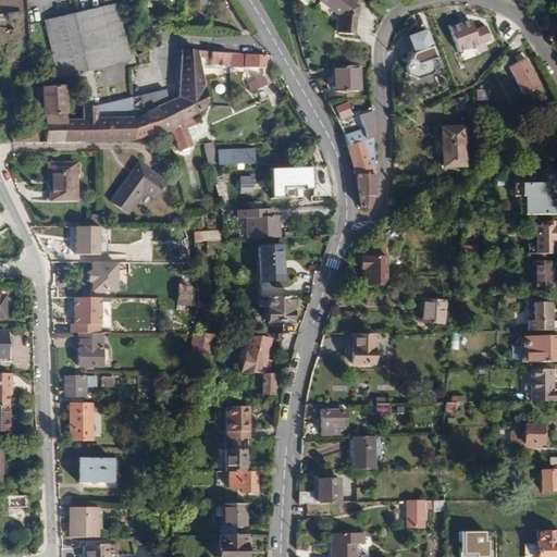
[(349,0),(318,0),(318,1),(337,16),(335,34),(354,35),(356,17),(358,17),(359,7),(349,0)]
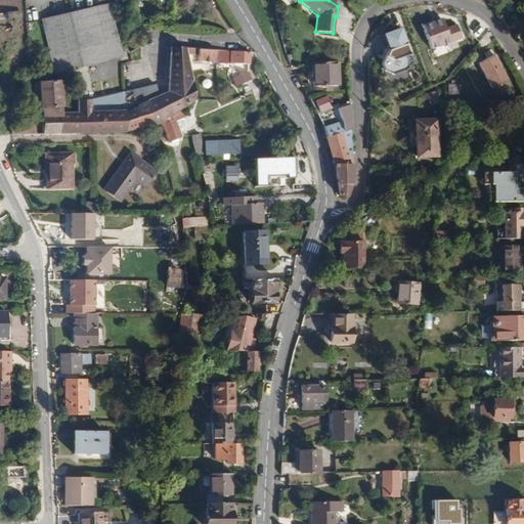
[(366,7),(356,0),(349,0),(346,4),(360,15),(366,7)]
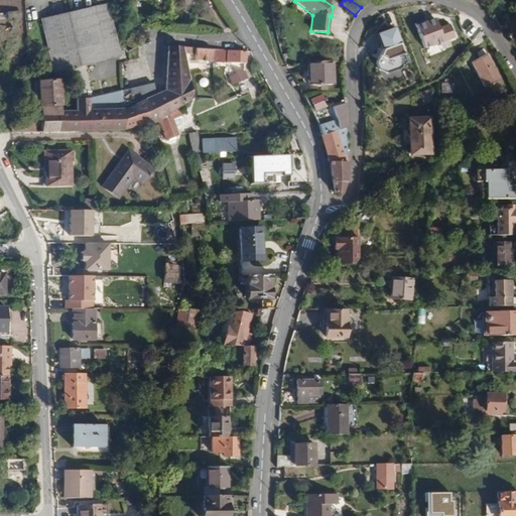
[(41,19),(53,74),(121,57),(109,4),(41,19)]
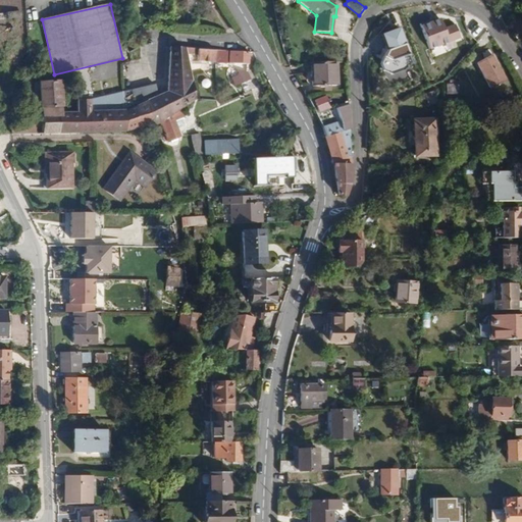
[(442,29),(439,19),(419,27),(428,51),(461,39),(456,24),(442,29)]
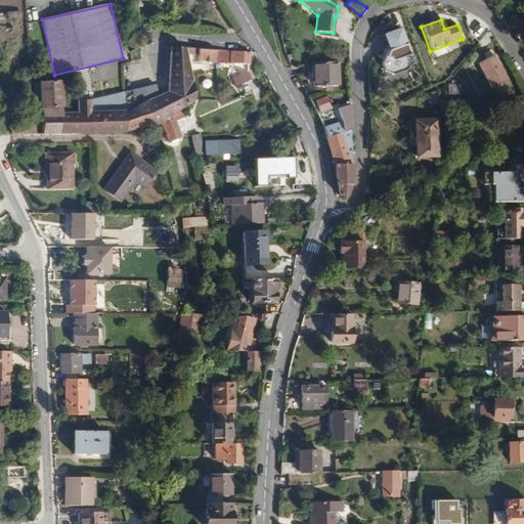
[(413,62),(400,29),(381,36),(387,53),(381,66),(385,77),(392,83),(407,78),(413,69),(413,62)]
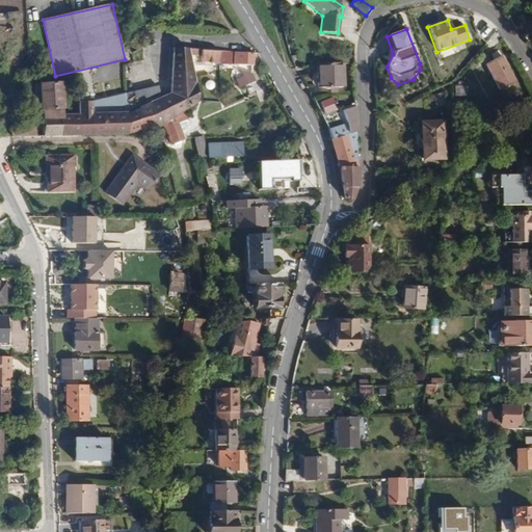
[(183,112),(188,109),(198,102),(202,92),(198,83),(190,56),(188,50),(174,49),(169,95),(161,98),(158,87),(125,95),(127,134),(152,129),(156,128),(159,127),(164,126),(183,112)]
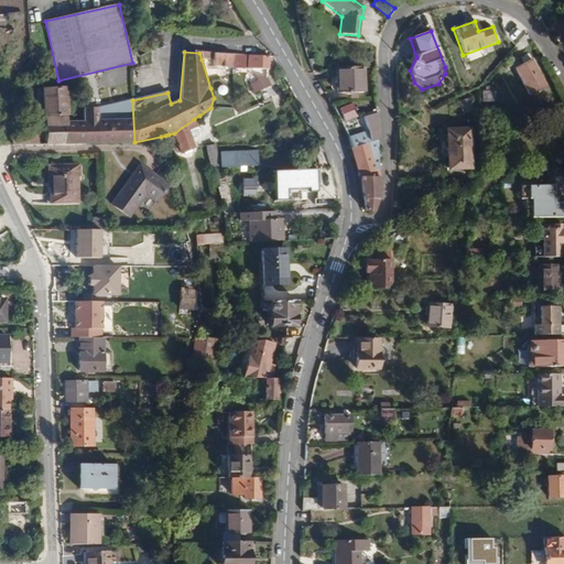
[(268,68),(269,57),(199,53),(202,60),(214,61),(213,66),(224,67),(268,68)]
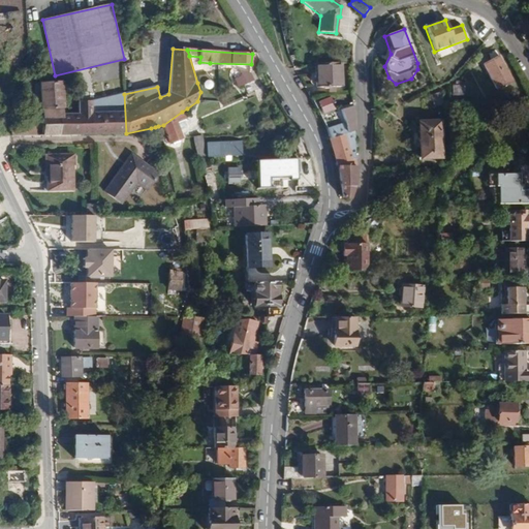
[(483,65),(496,89),(511,81),(499,56),(483,65)]
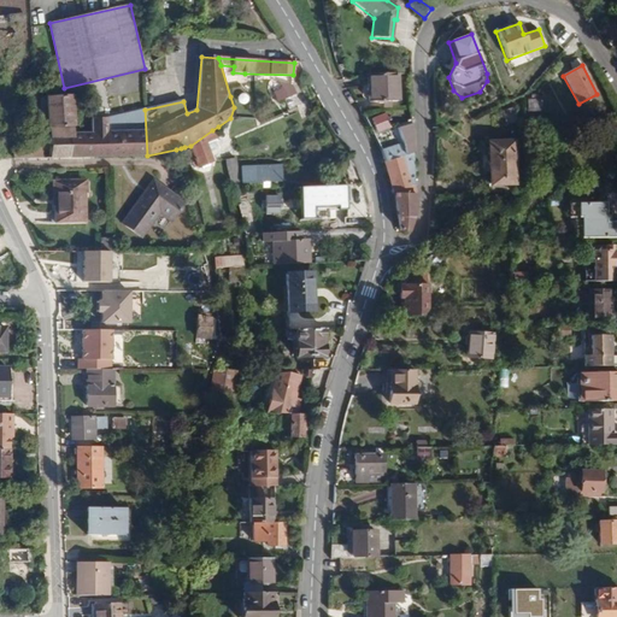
[(399,101),(399,74),(368,75),(369,103),(399,101)]
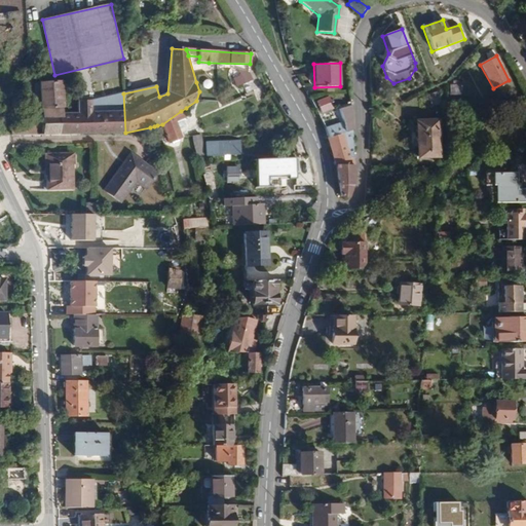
[(241,76),(234,80),(237,86),(252,80),(250,73),(240,71),(241,76)]
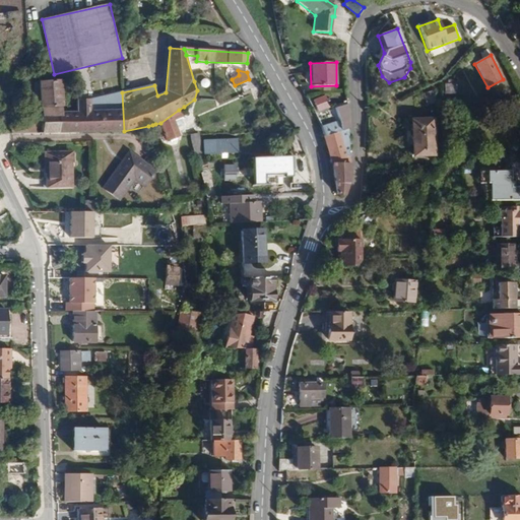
[(61,114),(60,81),(39,82),(42,133),(56,133),(56,115),(61,114)]
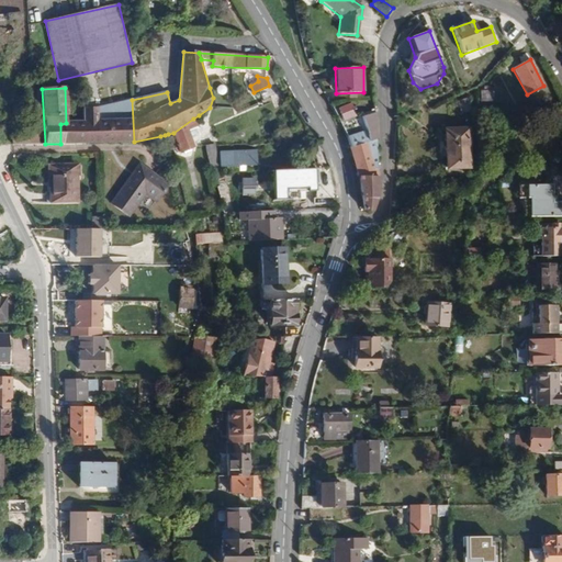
[(492,91),(482,91),(482,102),(492,102),(492,91)]
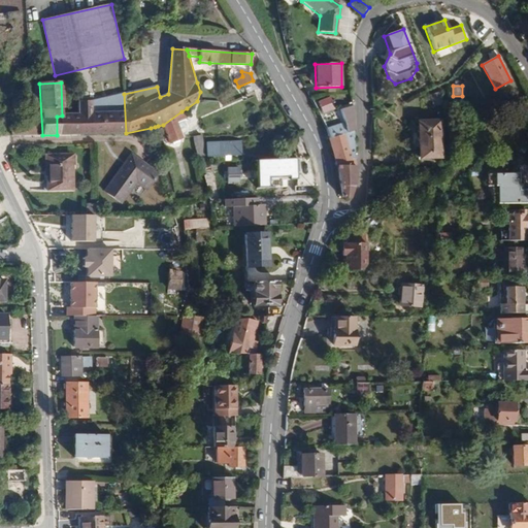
[(126,133),(124,94),(96,100),(90,102),(86,102),(78,102),(78,116),(62,116),(57,117),(57,135),(126,133)]
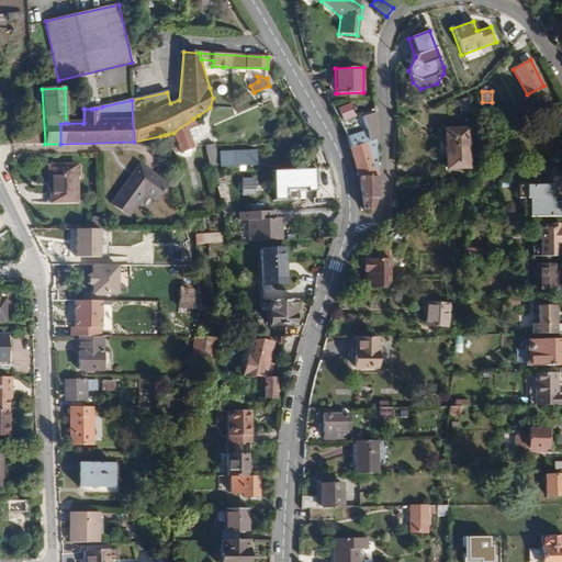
[(351,104),(338,109),(343,120),(356,116),(351,104)]
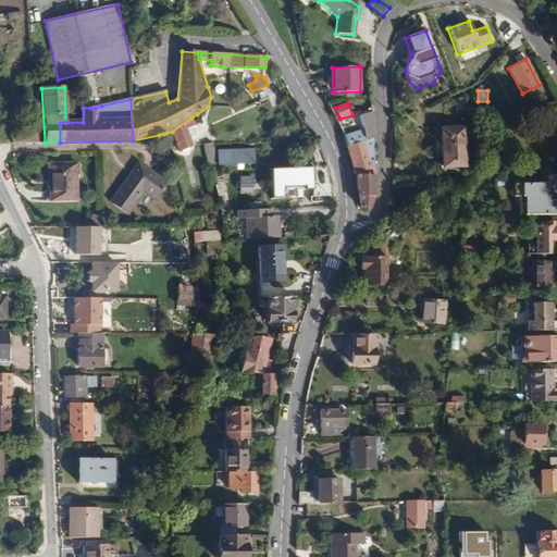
[(556,120),(556,108),(547,109),(547,121),(556,120)]
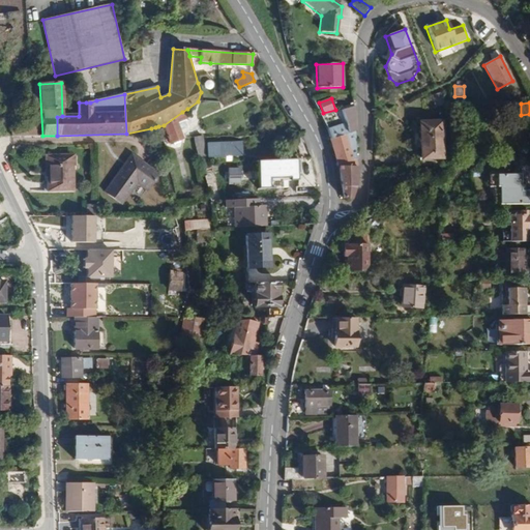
[(356,166),(355,128),(353,107),(342,110),(346,123),(327,128),(339,169),(343,198),(350,199),(354,187),(356,166)]
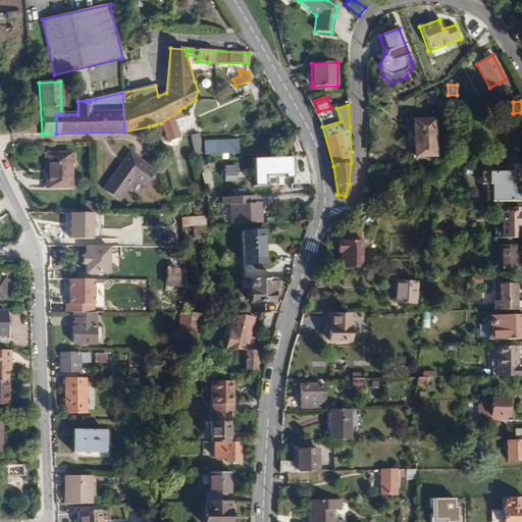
[(176,129),(174,121),(183,118),(179,110),(161,123),(156,124),(160,139),(164,137),(167,143),(179,138),(176,129)]
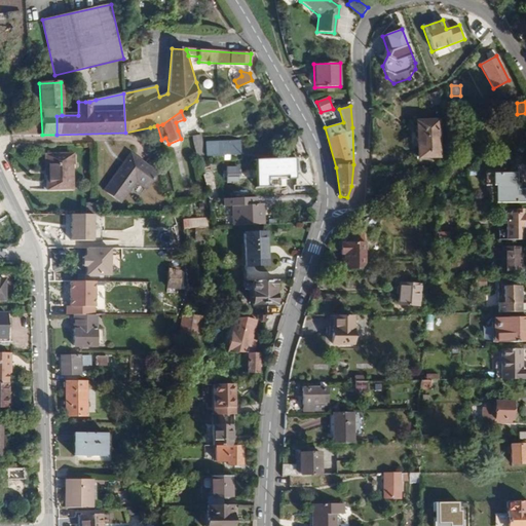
[(462,113),(453,118),(459,128),(468,123),(462,113)]
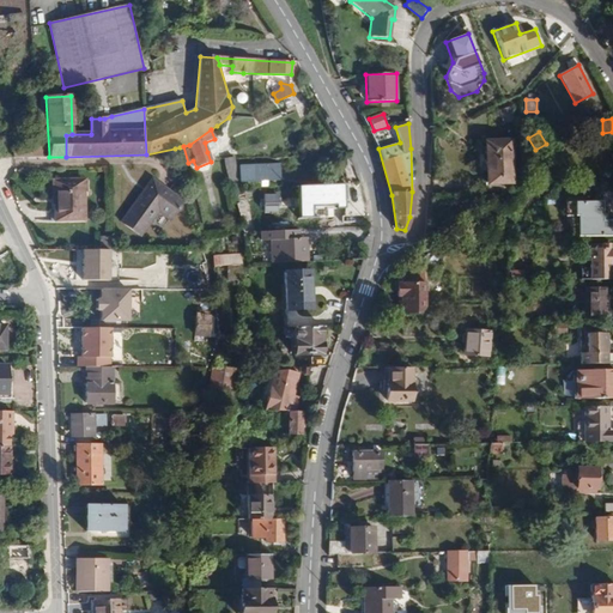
[(218,149),(214,139),(205,143),(207,152),(218,149)]
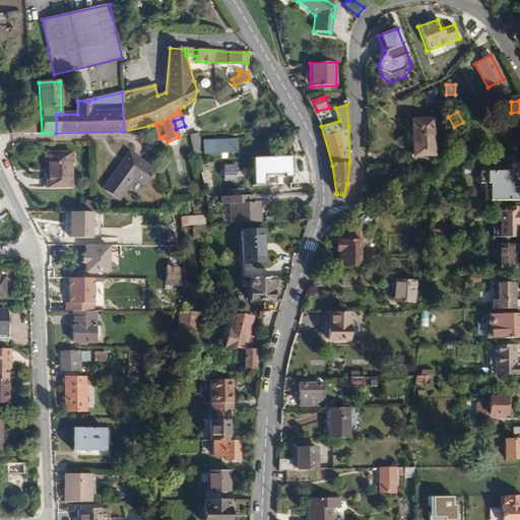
[(411,120),(412,161),(428,161),(428,155),(435,155),(434,119),(411,120)]
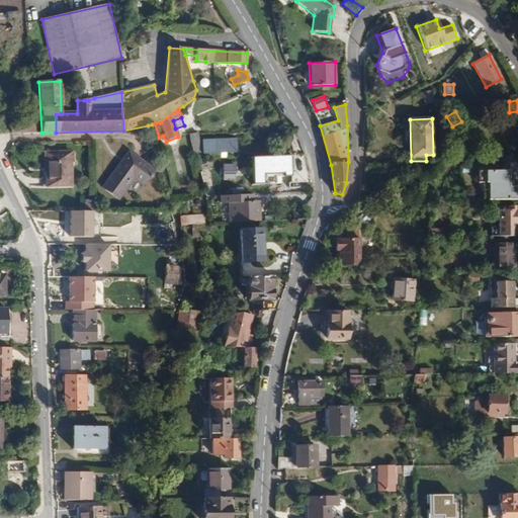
[(301,146),(295,130),(291,132),(291,134),(288,135),(294,156),(304,155),(301,146)]
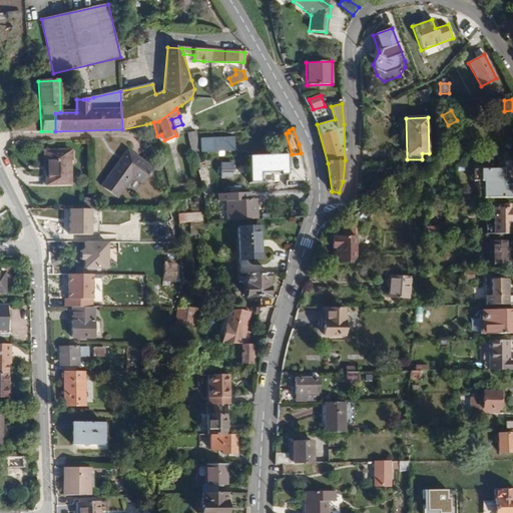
[(234,150),(233,138),(202,140),(202,152),(219,151),(224,151),(234,150)]
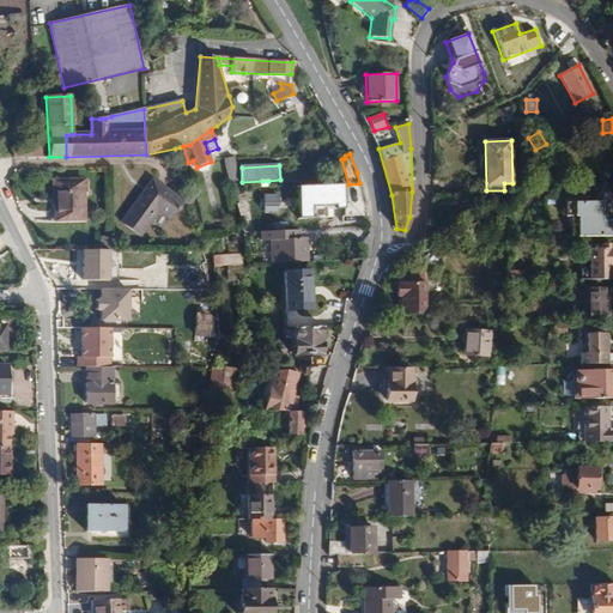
[(151,180),(121,223),(140,237),(158,213),(169,222),(182,202),(151,180)]
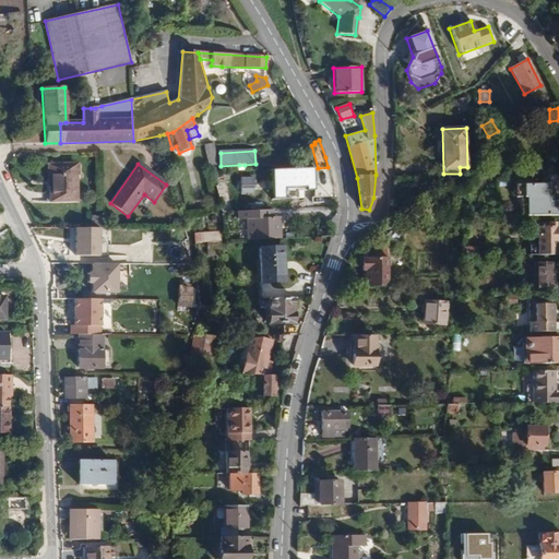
[(76,165),(49,165),(50,201),(76,201),(76,165)]
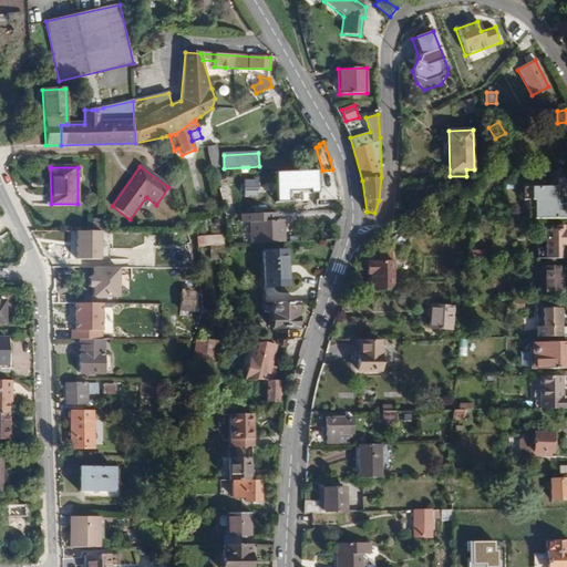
[(318,171),(275,173),(276,204),(288,203),(287,192),(310,191),(312,193),(319,193),(318,171)]
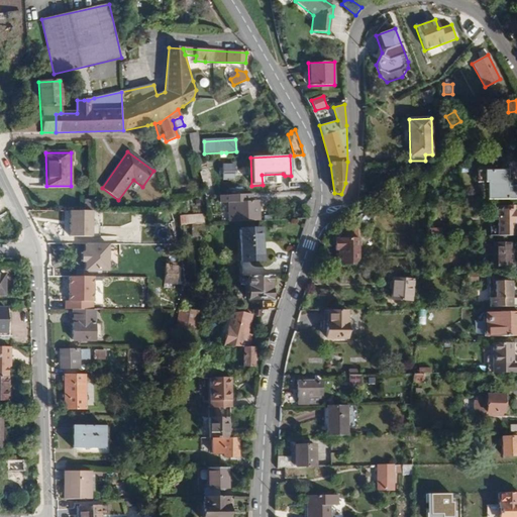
[(235,164),(222,164),(223,180),(235,179),(235,164)]
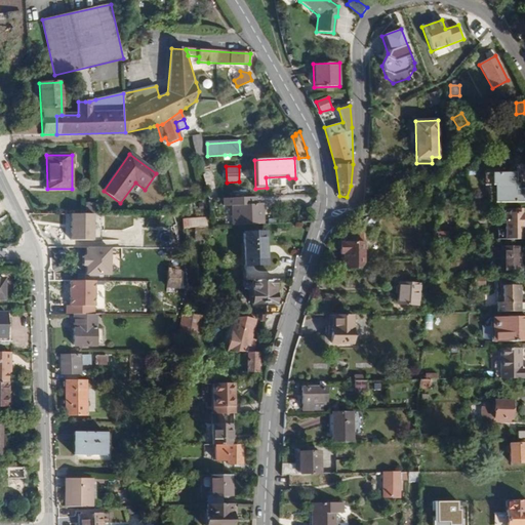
[(220,199),(214,172),(204,174),(210,199),(220,199)]
